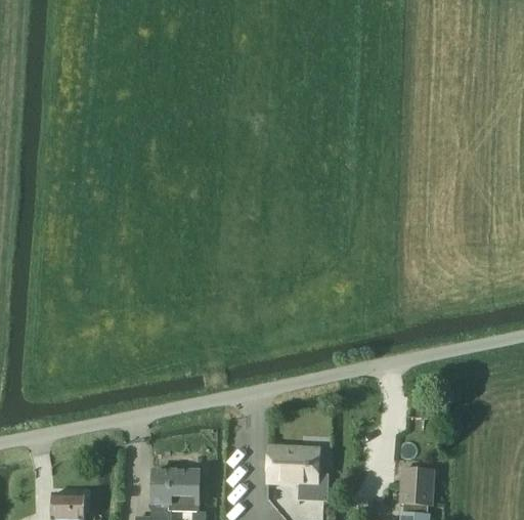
[(319,447),(270,445),(269,480),(300,481),(300,497),(328,499),(329,473),(318,473),(319,447)]
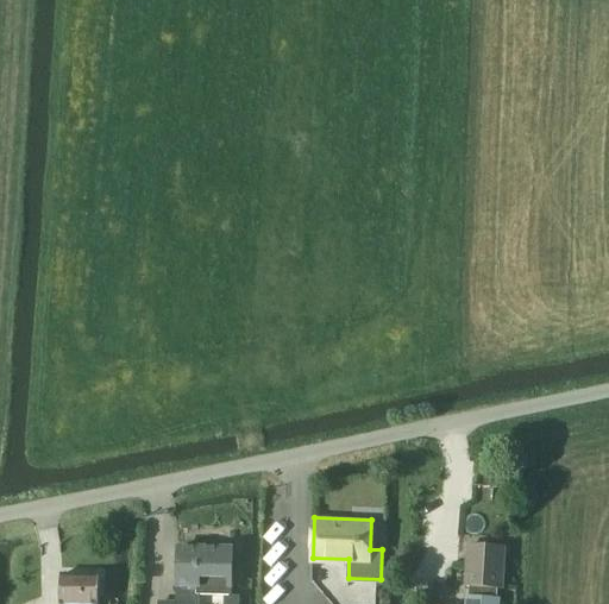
[(472,593),(468,593),(465,603),(498,603),(500,596),(495,596),(496,585),(502,585),(504,545),(469,542),(466,583),(472,584),(472,593)]
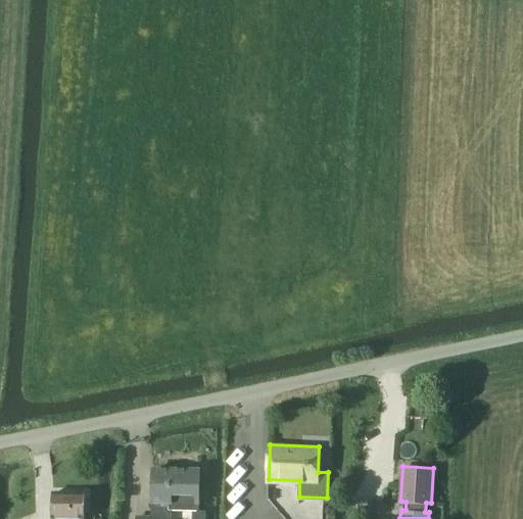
[(198,509),(199,469),(154,468),(152,515),(137,515),(137,518),(171,518),(172,509),(198,509)]
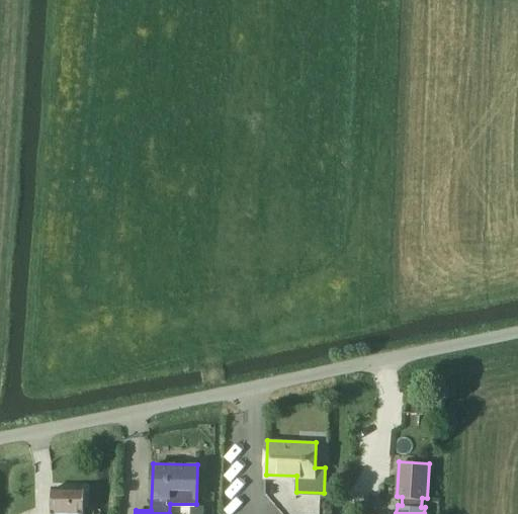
[(346,473),(338,482),(346,488),(353,479),(346,473)]
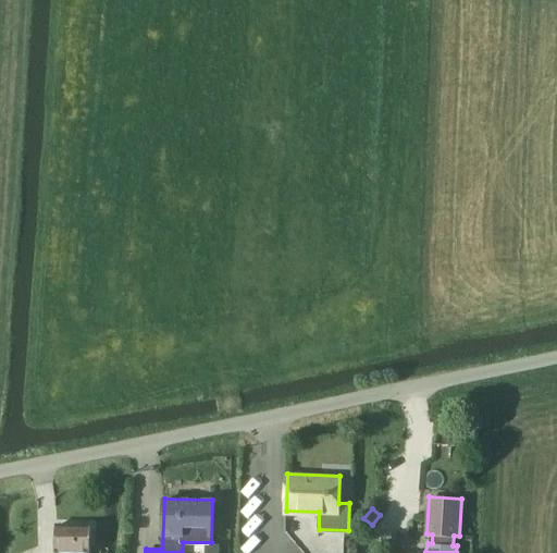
[(89,552),(90,552),(90,524),(57,523),(57,551),(59,551),(58,552),(89,552)]
